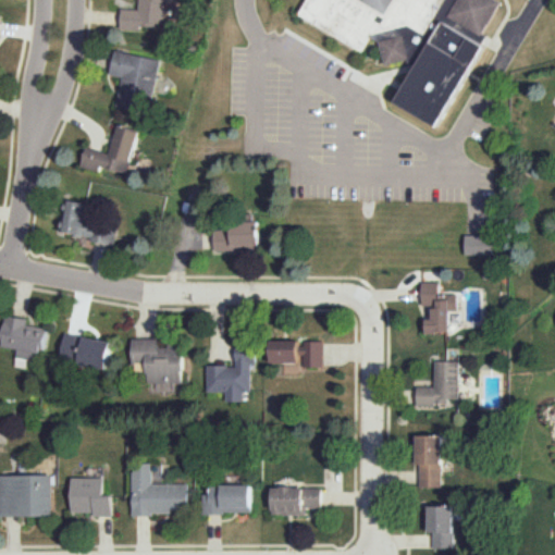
[(136,0),(136,10),(115,12),(119,28),(168,31),(173,0),(136,0)]
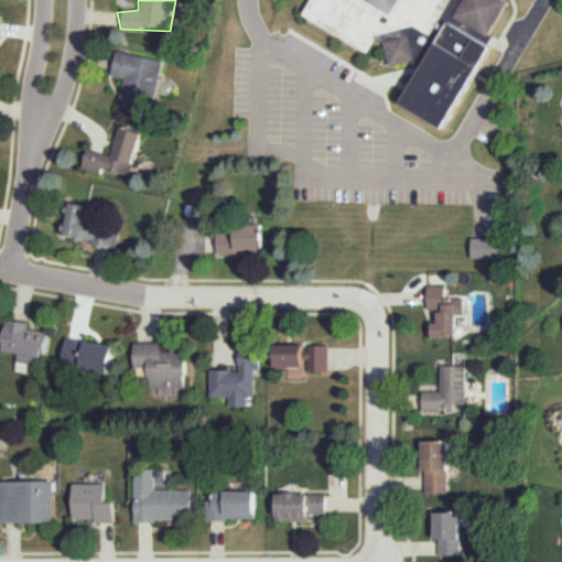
[(307,0),(504,0),(506,1),(443,131),(399,107),(414,77),(298,17),(307,0)]
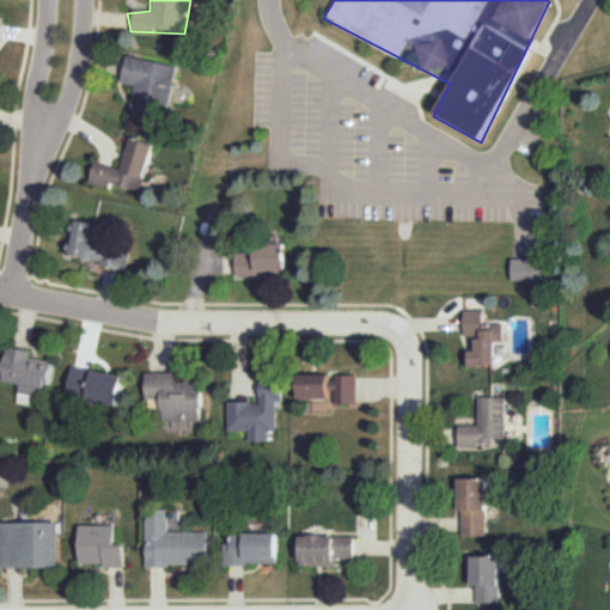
[(128,56),(180,69),(164,133),(127,126),(135,90),(116,85),(128,56)]
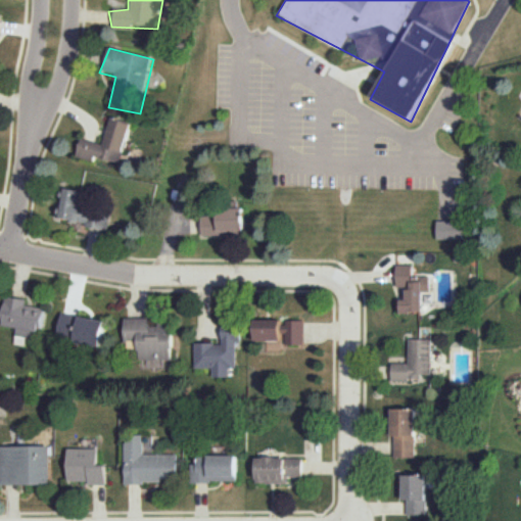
[(106,115),(133,123),(120,164),(72,160),(77,140),(102,146),(106,115)]
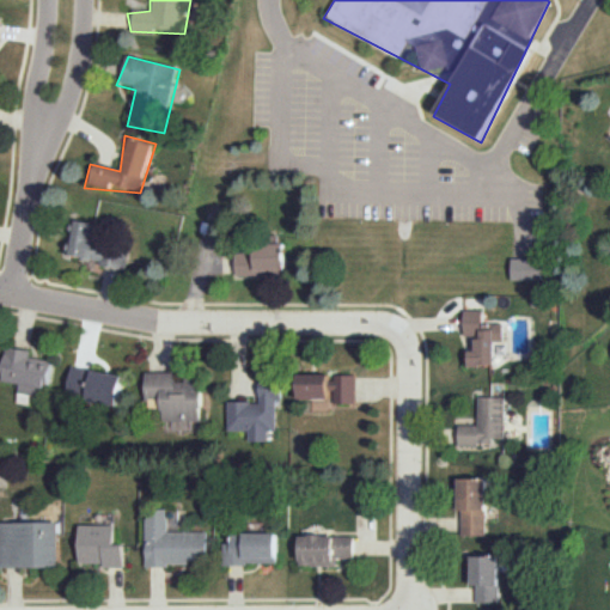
[(119,273),(127,230),(73,220),(66,254),(119,273)]
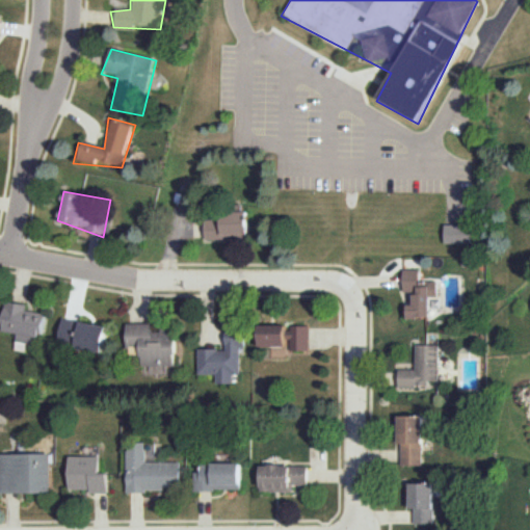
[(202,218),(204,244),(222,244),(222,237),(248,236),(245,213),(220,214),(220,220),(202,218)]
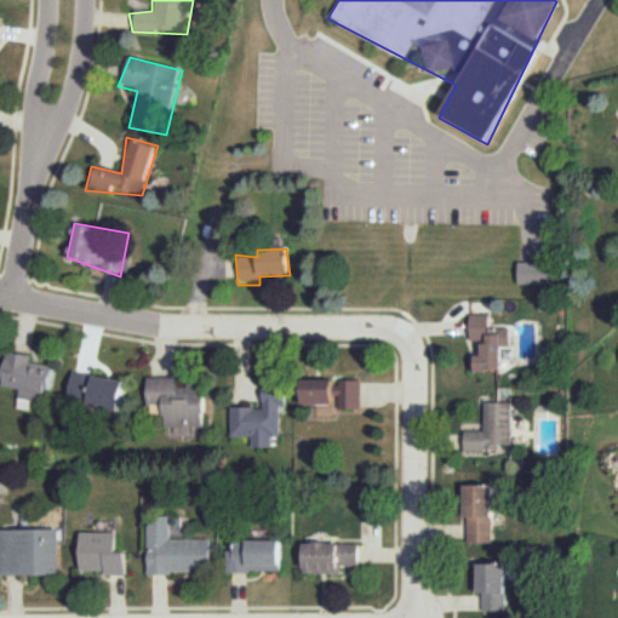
[(516,286),(547,286),(548,263),(516,263),(516,286)]
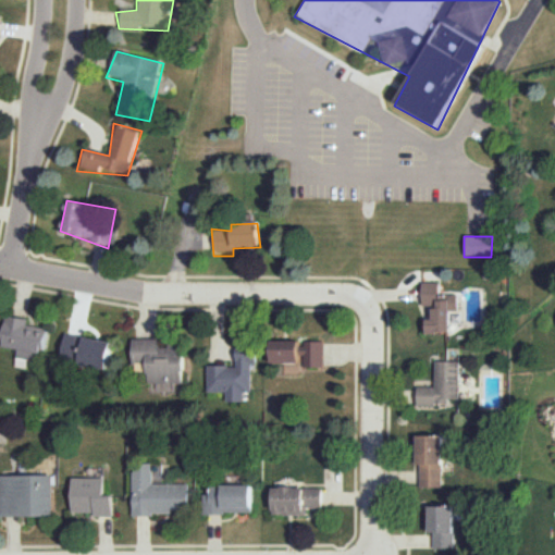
[(447,333),(448,312),(456,312),(454,293),(441,293),(439,284),(419,283),(421,308),(430,307),(431,320),(422,320),(422,336),(447,333)]
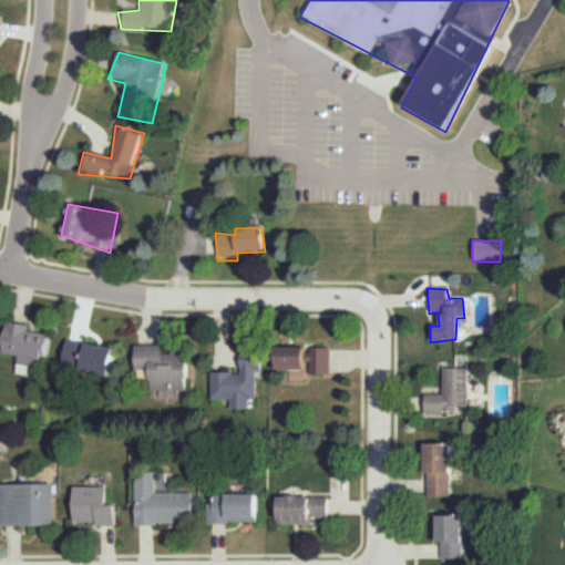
[(43,371),(49,339),(29,326),(3,324),(0,350),(12,357),(14,372),(43,371)]
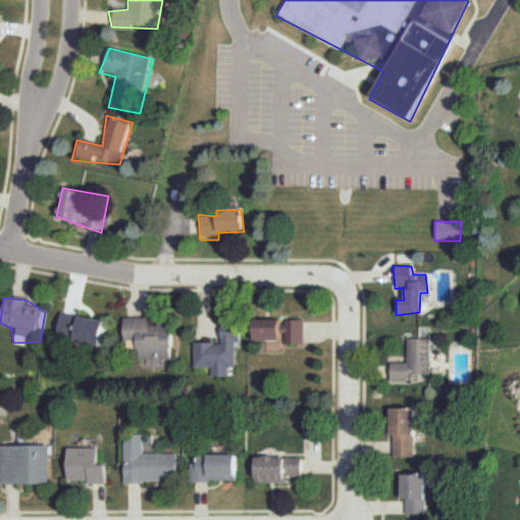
[(97,350),(102,322),(57,309),(54,336),(97,350)]
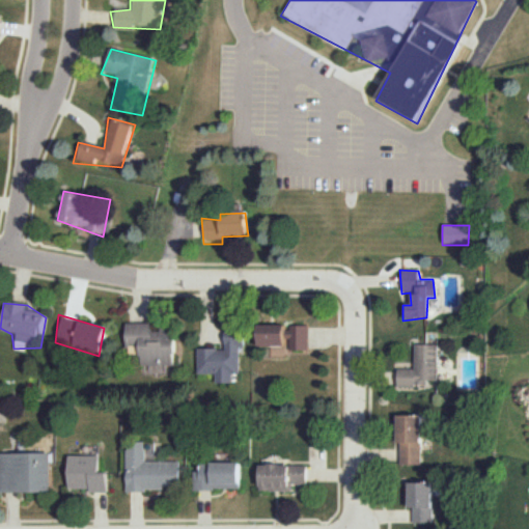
[(123,323),(124,352),(140,377),(173,376),(174,324),(123,323)]
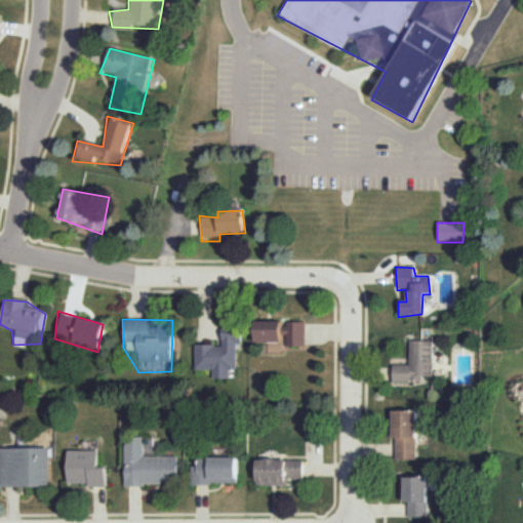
[(254,320),(253,343),(284,342),(284,347),(304,347),(303,322),(254,320)]
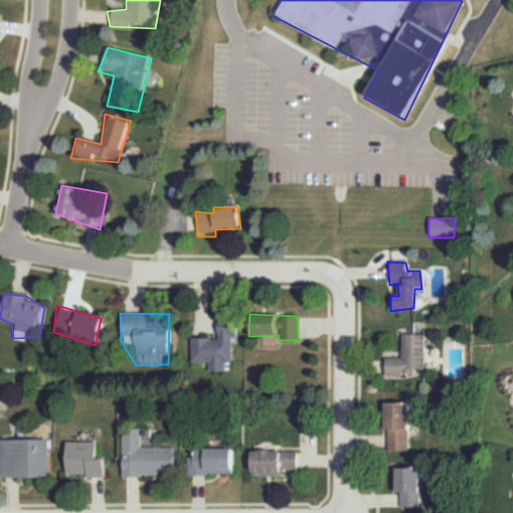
[(234,324),(236,337),(231,337),(231,362),(225,369),(207,372),(190,363),(190,339),(217,339),(216,324),(234,324)]
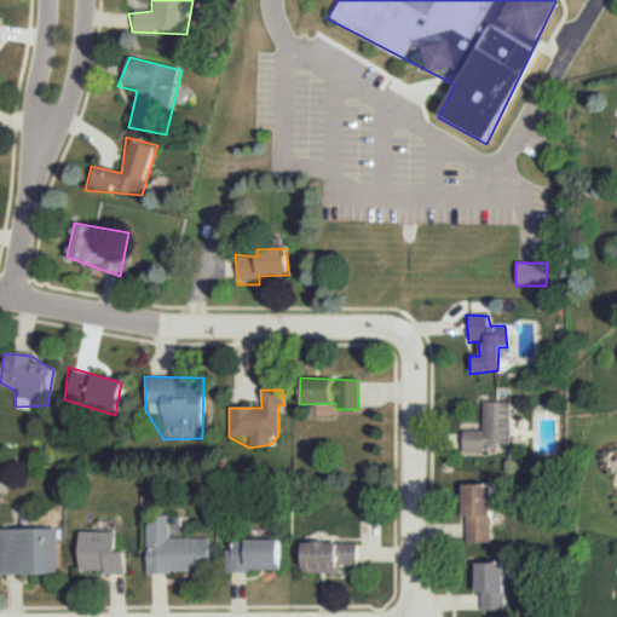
[(509,403),(509,444),(499,451),(463,454),(462,431),(482,431),(483,402),(509,403)]
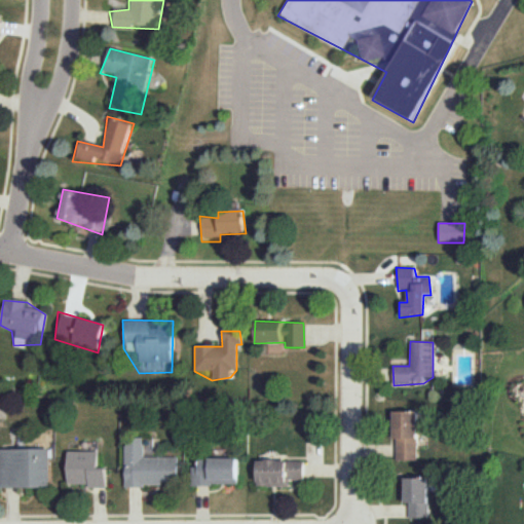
[(391,410),(419,411),(416,462),(395,462),(391,410)]
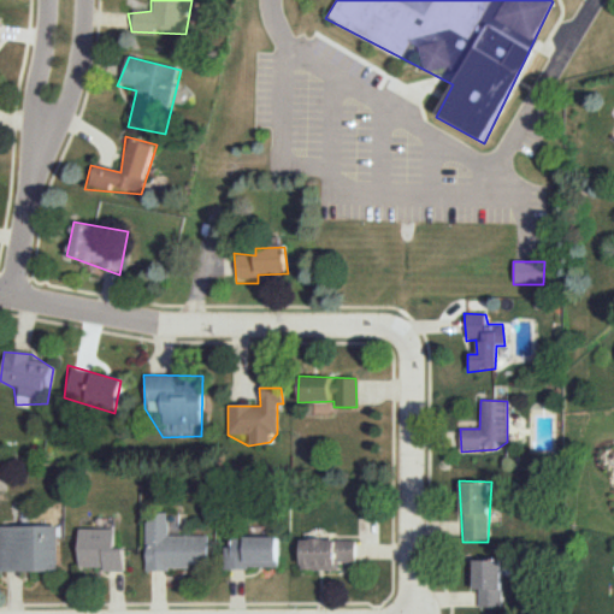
[(143,513),(169,514),(170,536),(205,536),(206,571),(143,576),(143,513)]
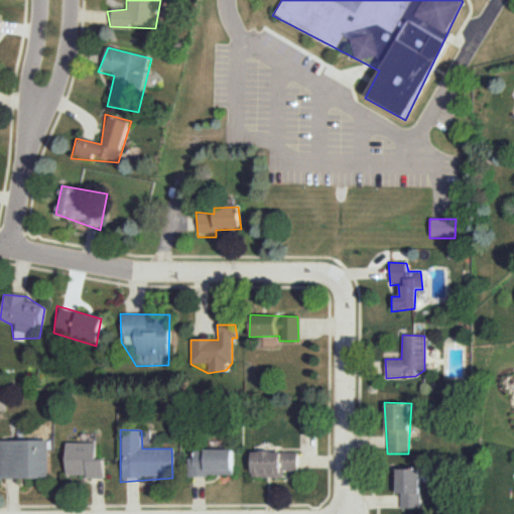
[(0,479),(47,479),(48,439),(0,440),(0,479)]
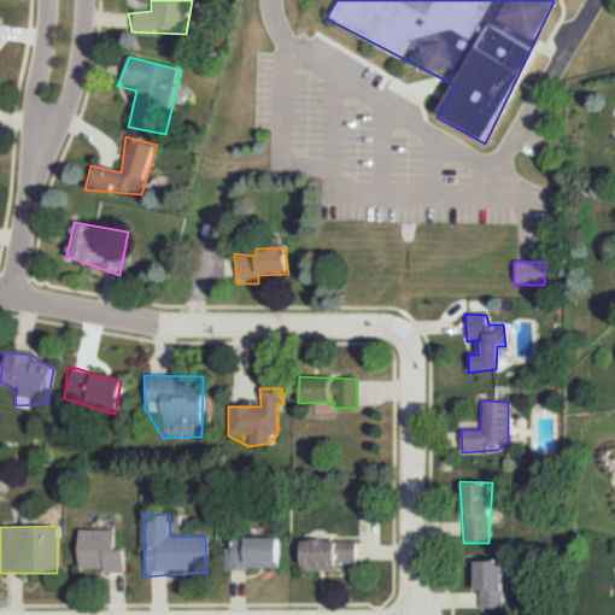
[(77,568),(127,575),(122,549),(112,531),(78,531),(77,568)]
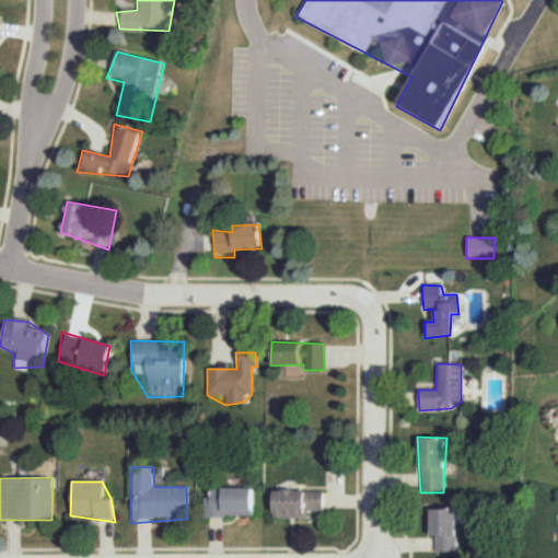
[(252,488),(208,487),(208,499),(204,500),(202,520),(224,519),(253,516),(252,488)]
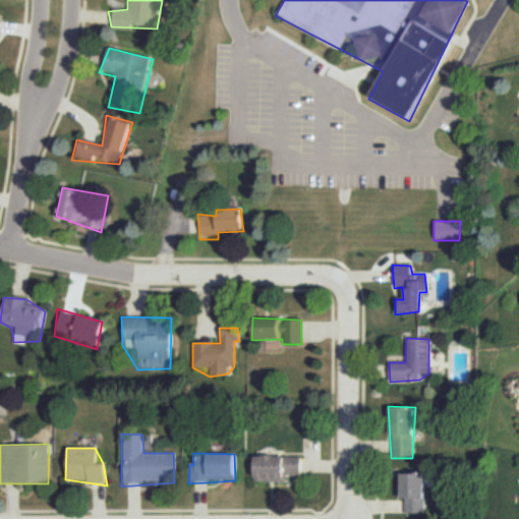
[(299,456),(252,457),(253,484),(299,482),(299,456)]
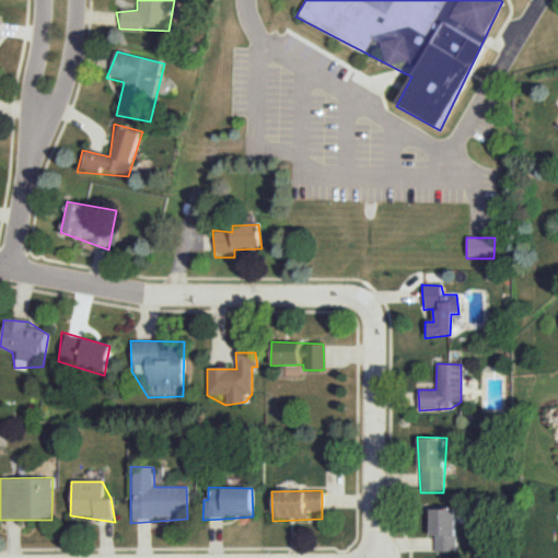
[(428,510),(434,555),(457,555),(456,510),(428,510)]
